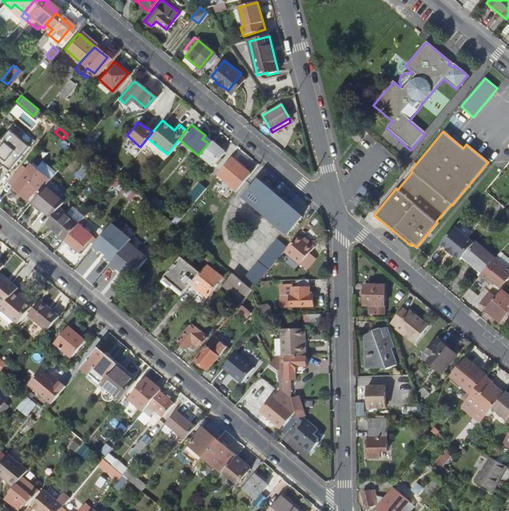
[(21,155),(0,137),(0,161),(9,168),(21,155)]
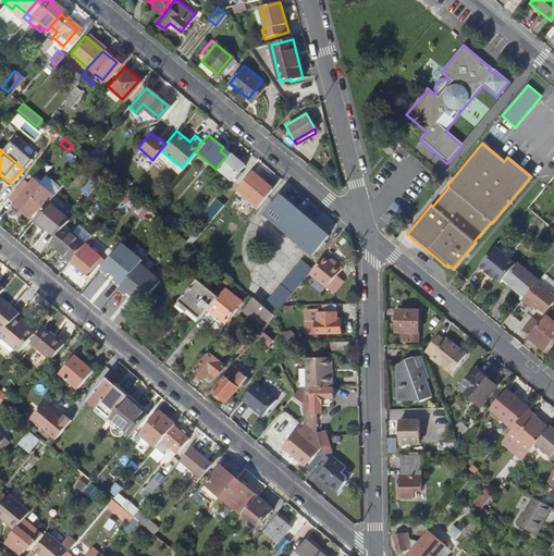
[(244,164),(230,152),(226,156),(217,168),(232,180),(244,164)]
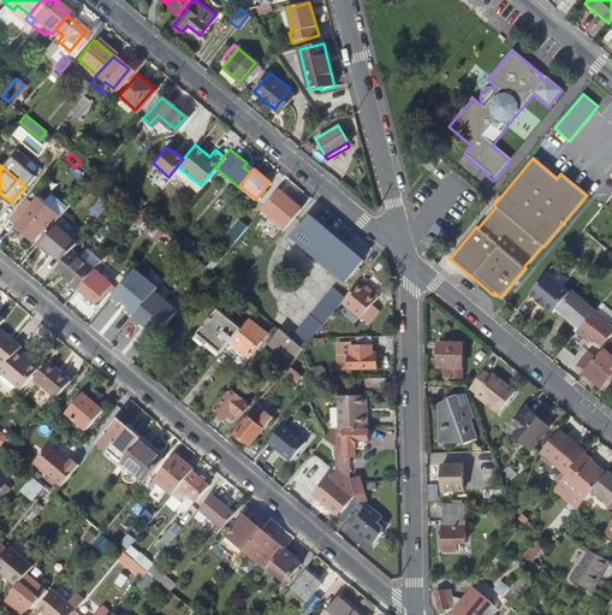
[(259,211),(281,229),(301,207),(278,188),(259,211)]
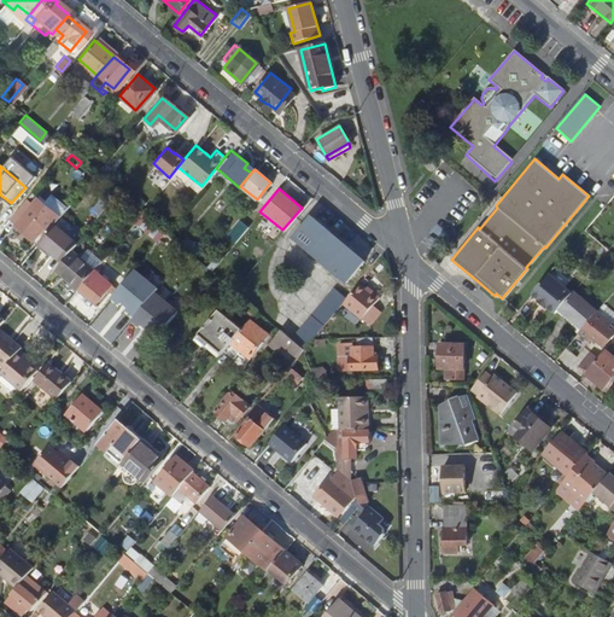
[(44,225),(48,228),(52,223),(63,211),(41,195),(30,205),(24,201),(7,220),(15,226),(11,230),(28,243),(44,225)]
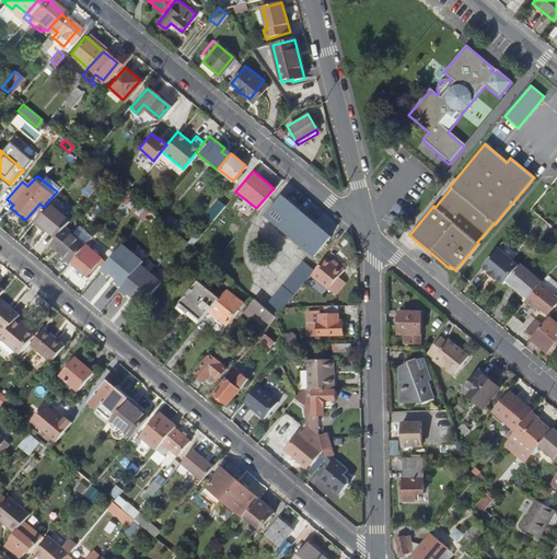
[(265,214),(278,224),(294,206),(281,195),(265,214)]
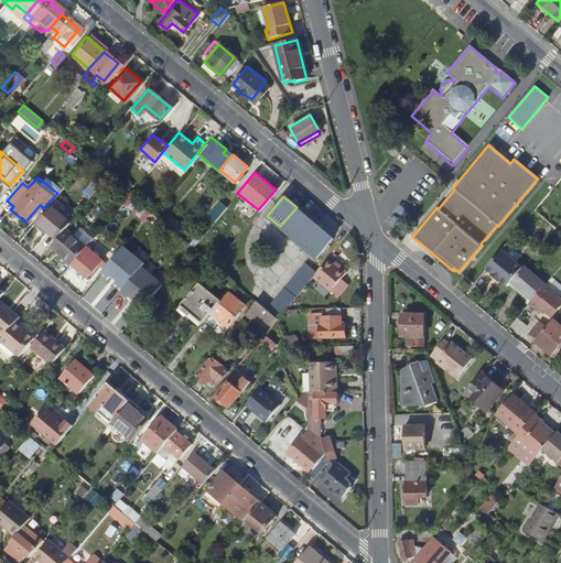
[(207,214),(214,220),(226,206),(218,199),(207,214)]
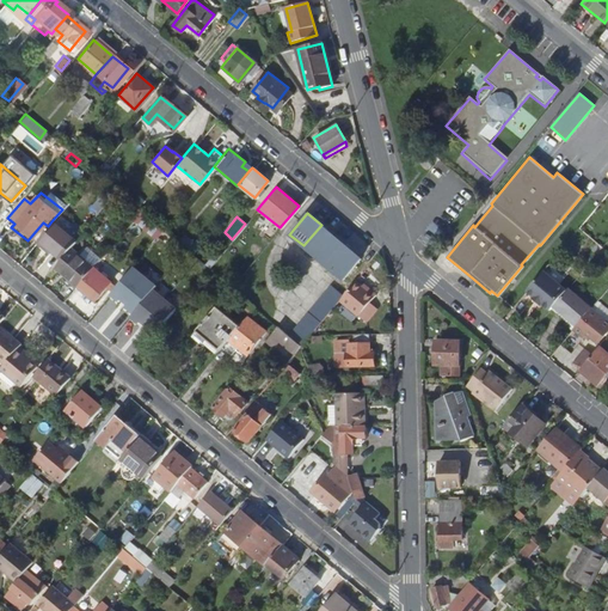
[(41,242),(60,258),(69,246),(74,240),(51,221),(48,226),(35,242),(38,245),(41,242)]
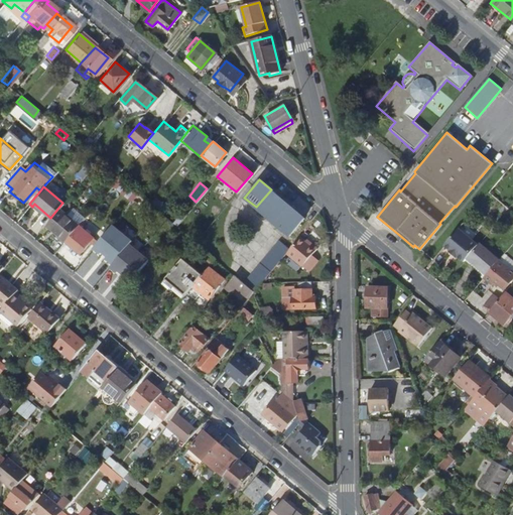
[(290,206),(271,189),(256,207),(275,224),(290,206)]
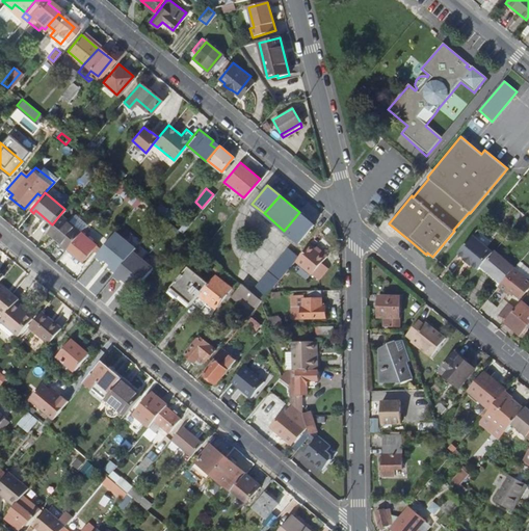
[(165,210),(158,204),(153,210),(161,216),(165,210)]
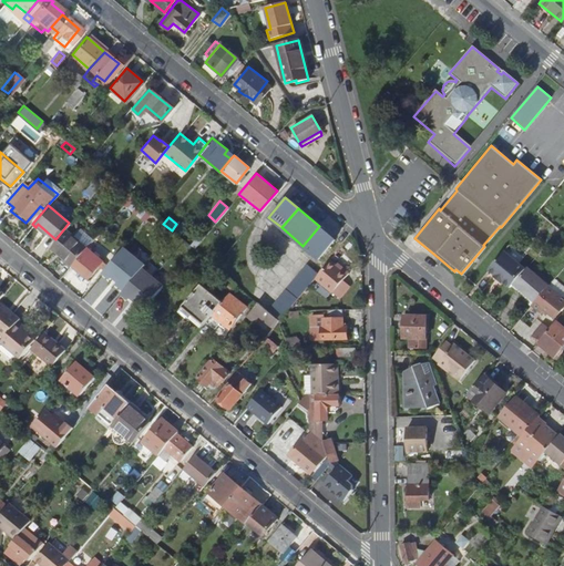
[(332,237),(319,226),(303,246),(316,256),(332,237)]
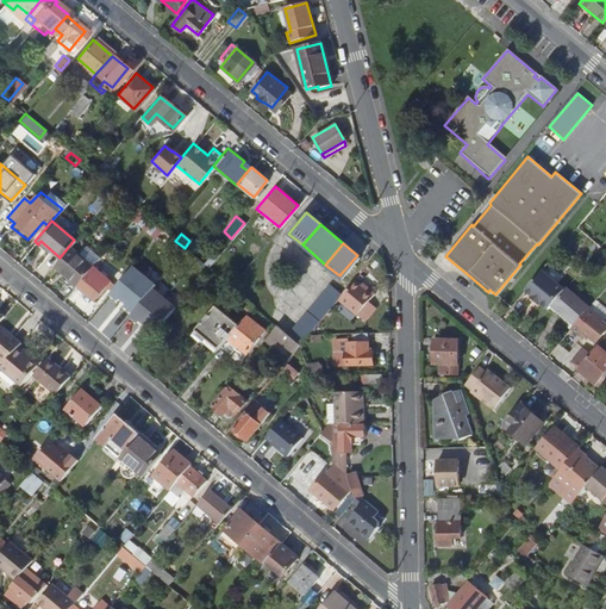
[(54,266),(76,285),(87,272),(92,266),(69,246),(60,258),(54,266)]
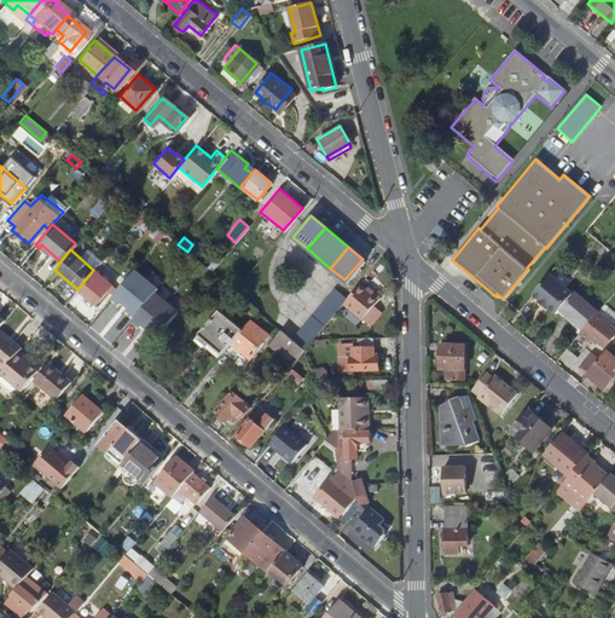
[(88,276),(77,289),(96,302),(111,284),(93,270),(88,276)]
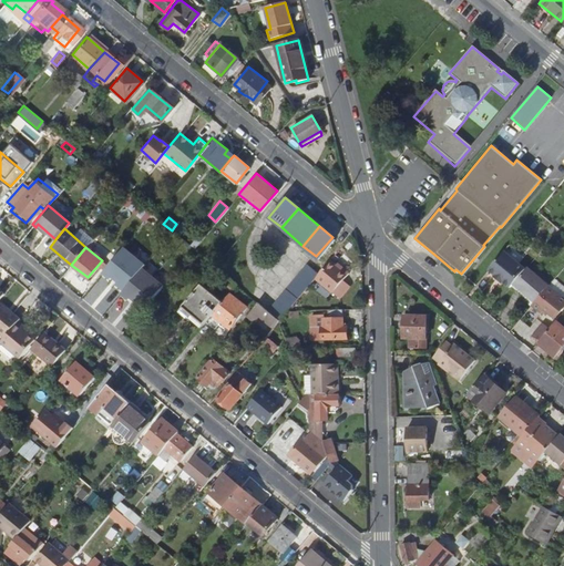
[(523,269),(502,250),(486,269),(493,275),(492,276),(500,283),(501,281),(508,287),(513,281),(523,269)]
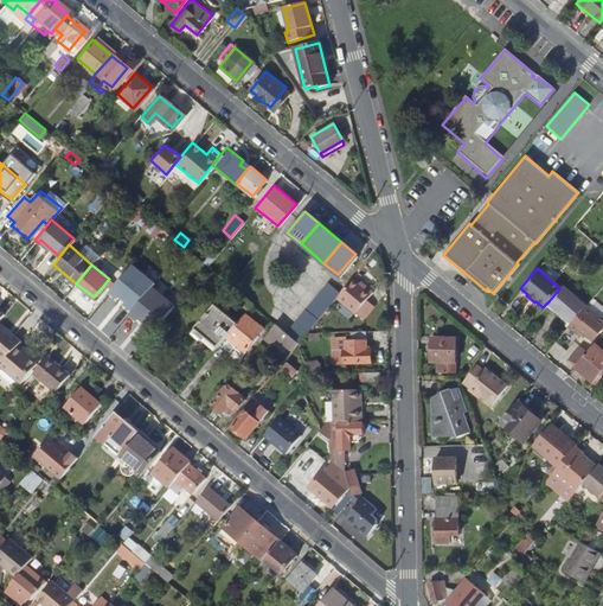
[(361,286),(351,278),(339,292),(335,297),(353,312),(364,299),(370,291),(363,285),(361,286)]
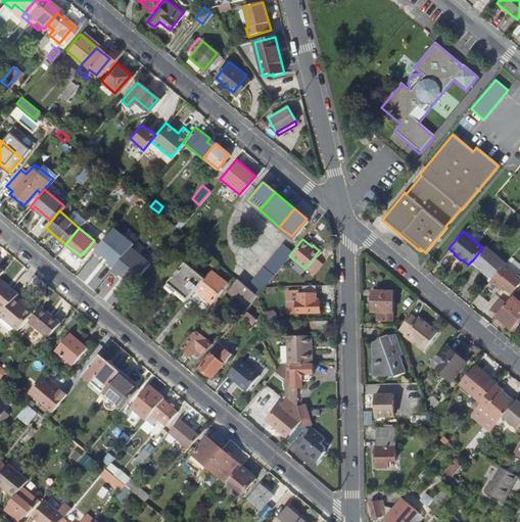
[(281,243),(245,285),(254,293),(256,294),(289,255),(292,251),(281,243)]
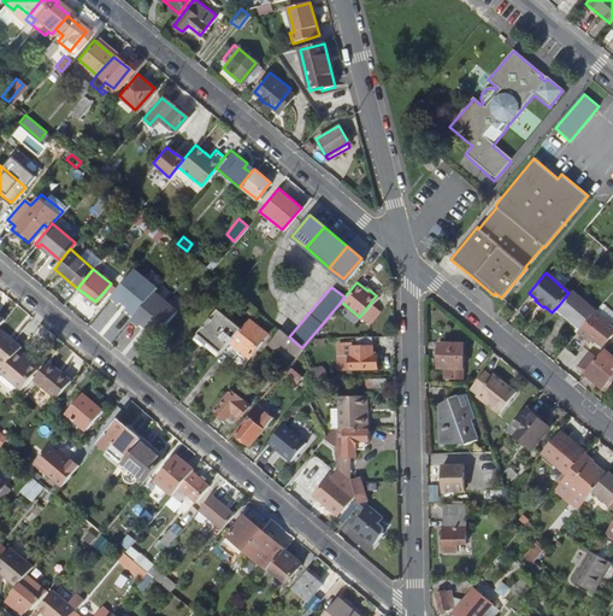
[(558,306),(581,327),(596,310),(572,289),(569,293),(558,306)]
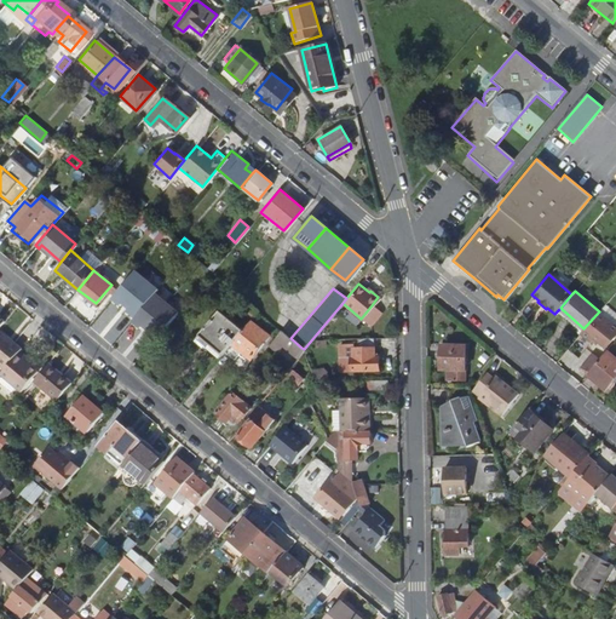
[(125,292),(111,308),(133,325),(147,309),(149,311),(155,304),(149,299),(143,307),(125,292)]
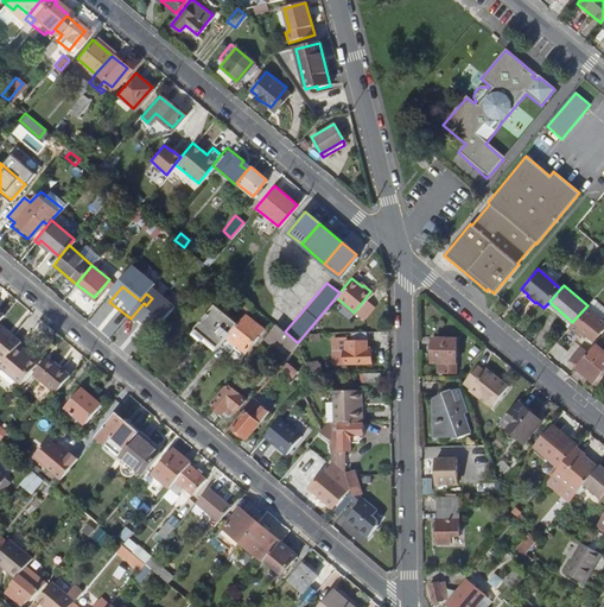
[(364,299),(354,313),(361,318),(372,305),(364,299)]
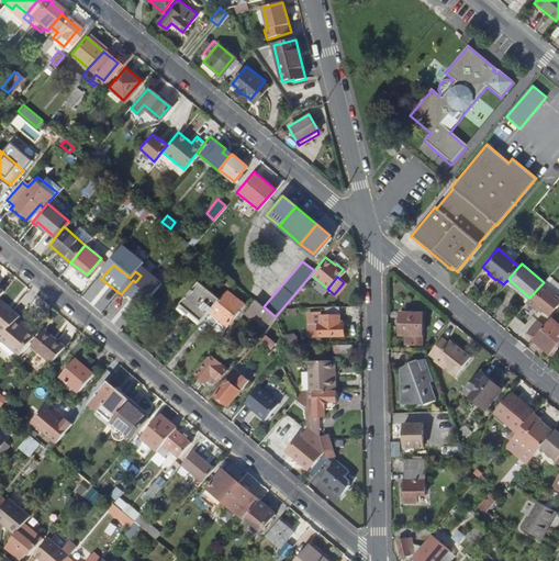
[(547,278),(544,282),(529,298),(526,302),(535,309),(538,305),(549,315),(558,302),(558,296),(548,287),(552,282),(547,278)]
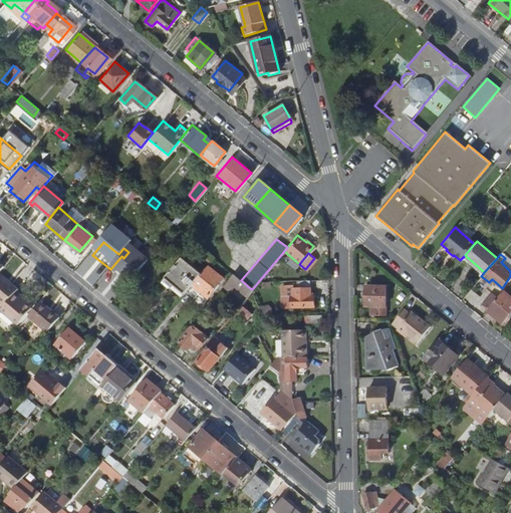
[(174,287),(183,294),(185,291),(202,270),(183,255),(162,280),(172,289),(174,287)]
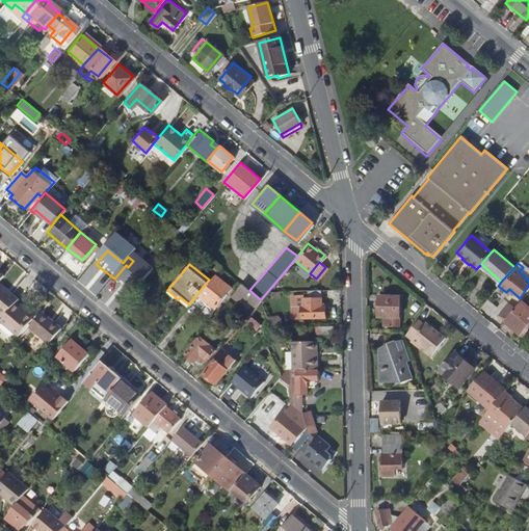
[(229,288),(213,274),(209,280),(191,301),(200,308),(205,300),(213,307),(229,288)]
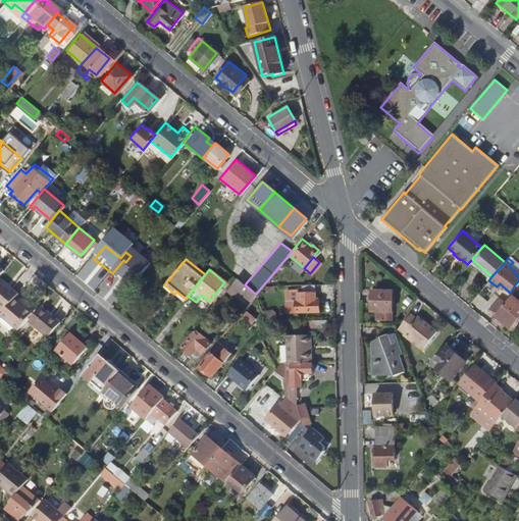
[(230,284),(236,289),(242,281),(237,277),(234,280),(230,284)]
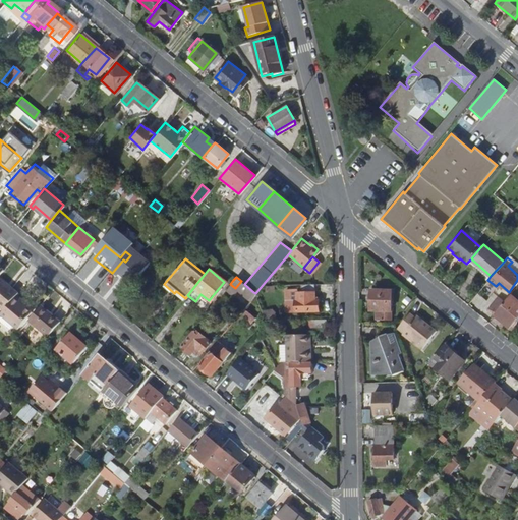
[(8,288),(0,281),(0,308),(2,310),(14,295),(16,293),(9,288),(8,288)]
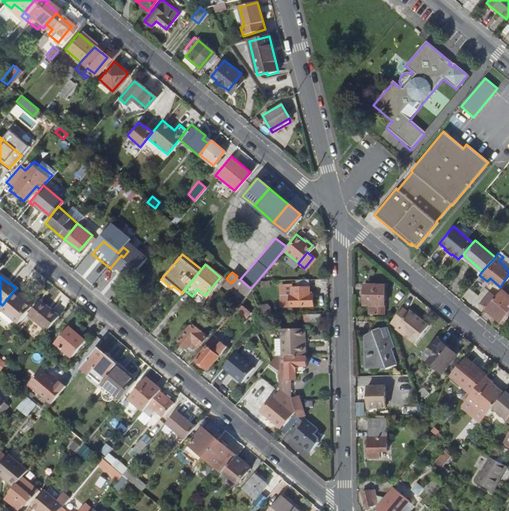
[(243,294),(249,287),(240,279),(237,276),(231,283),(243,294)]
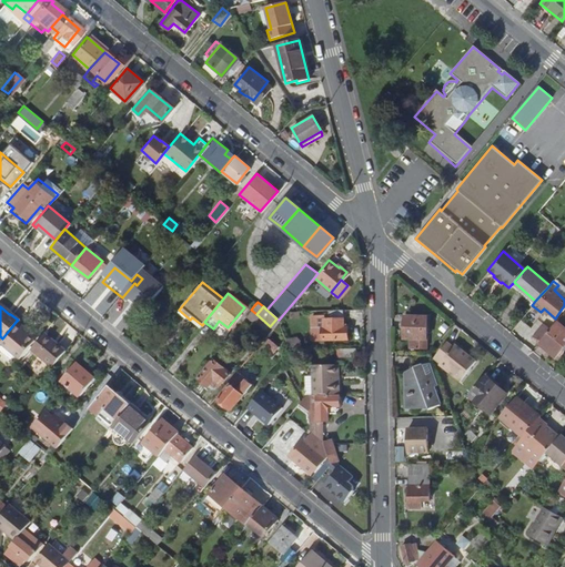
[(309,338),(344,338),(344,327),(341,327),(341,310),(316,310),(316,315),(309,315),(309,338)]
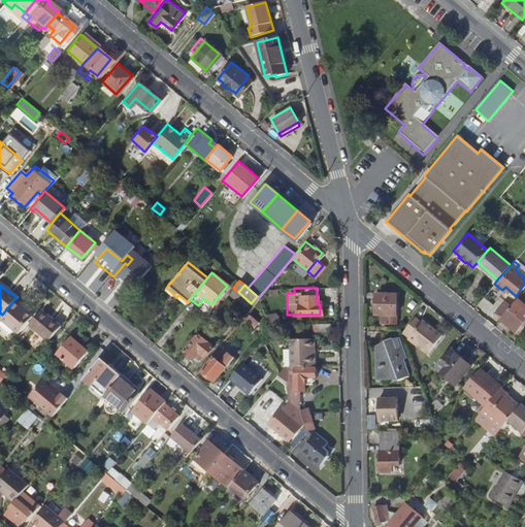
[(394,294),(373,295),(374,315),(381,315),(381,323),(395,323),(394,294)]
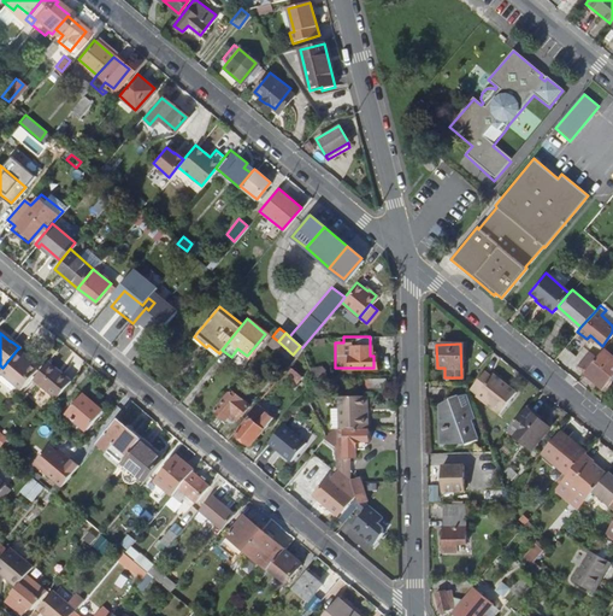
[(301,374),(307,367),(301,348),(289,363),(301,374)]
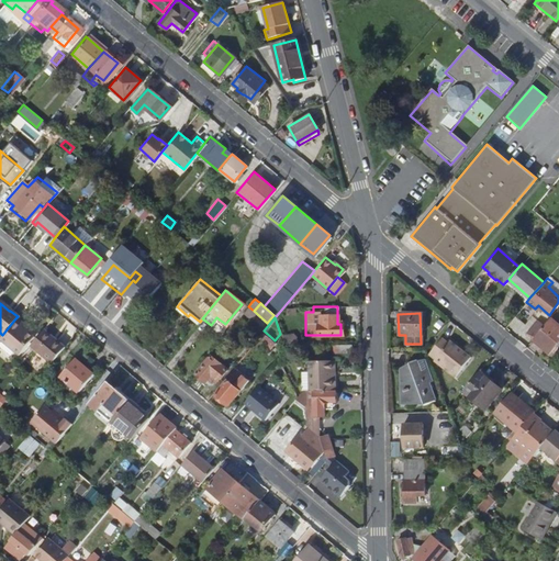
[(23,325),(15,318),(2,335),(0,337),(0,341),(17,356),(32,337),(20,327),(23,325)]
